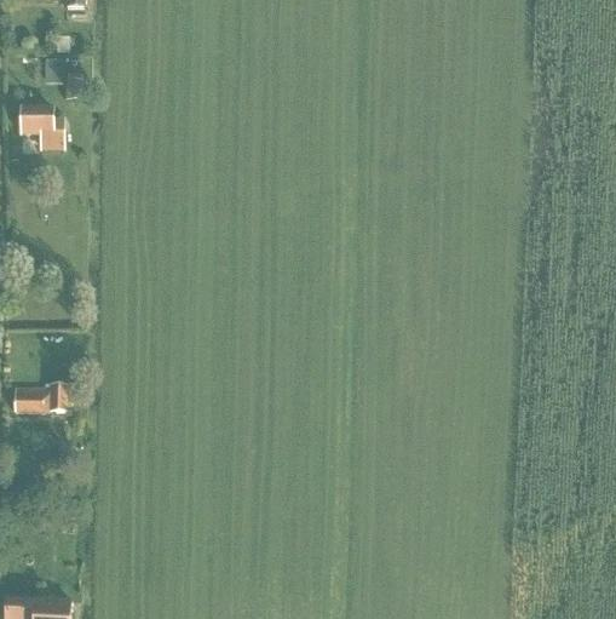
[(38,150),(61,150),(61,124),(50,124),(50,110),(18,110),(18,136),(38,136),(38,150)]
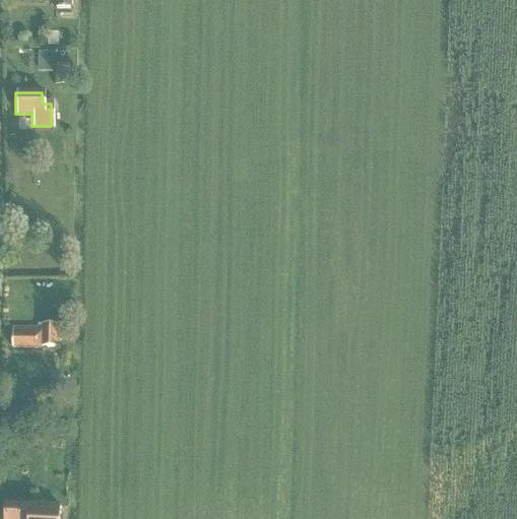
[(55,346),(56,323),(42,322),(42,326),(12,325),(11,345),(55,346)]
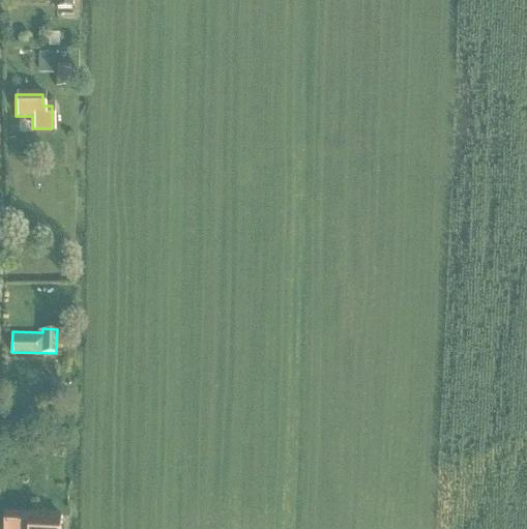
[(65,388),(51,387),(50,404),(65,404),(65,388)]
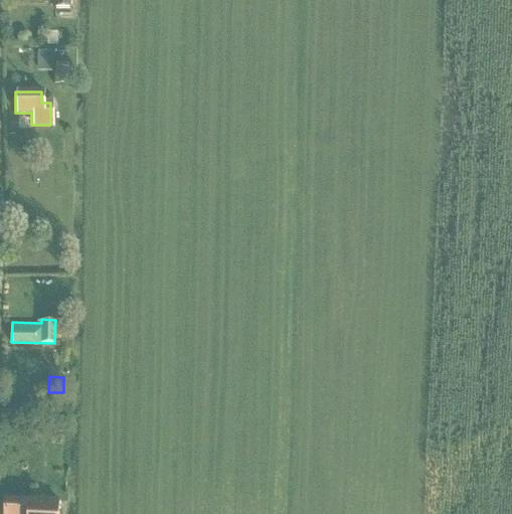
[(56,513),(57,501),(34,500),(4,499),(3,513),(56,513)]
